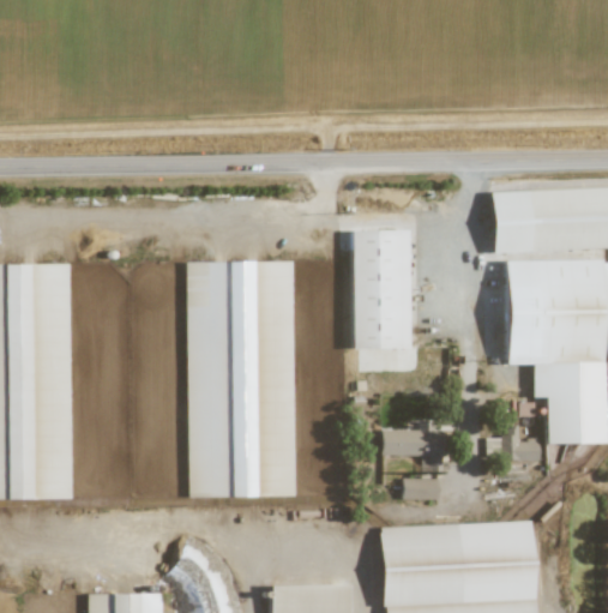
[(410,348),(409,229),(351,230),(353,348),(410,348)]
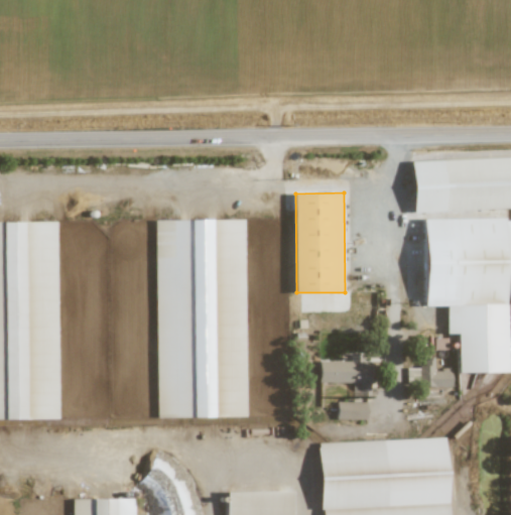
[(246,219),(157,220),(159,417),(215,416),(214,399),(219,399),(219,416),(248,416),(246,219)]
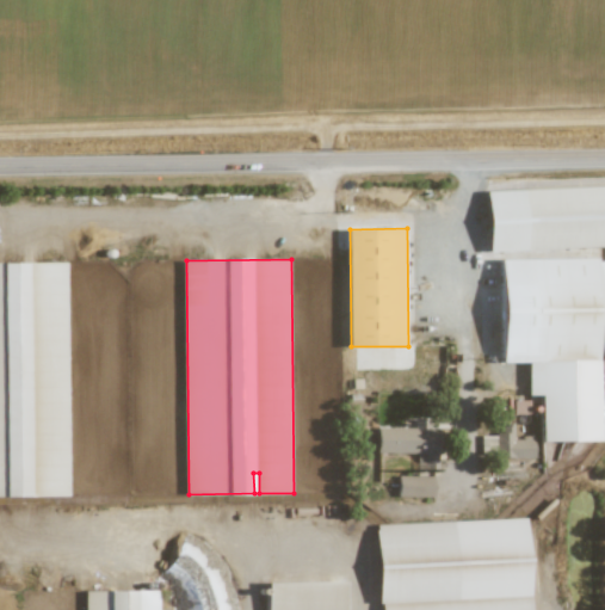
[(0,495),(72,495),(69,262),(0,262),(0,433),(5,435),(5,488),(0,487),(0,495)]
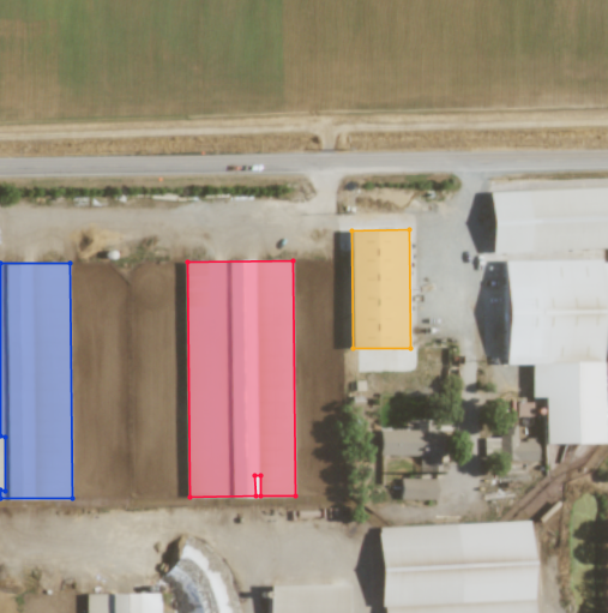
[(535,401),(521,402),(521,416),(536,415),(535,401)]
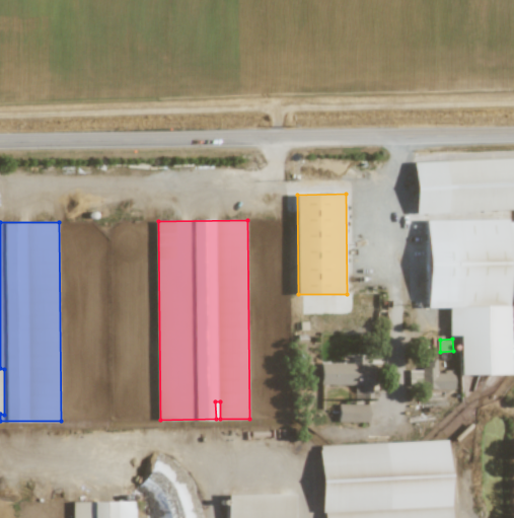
[(323,384),(360,385),(360,397),(375,397),(375,363),(365,363),(366,356),(356,355),(355,363),(323,362),(323,384)]
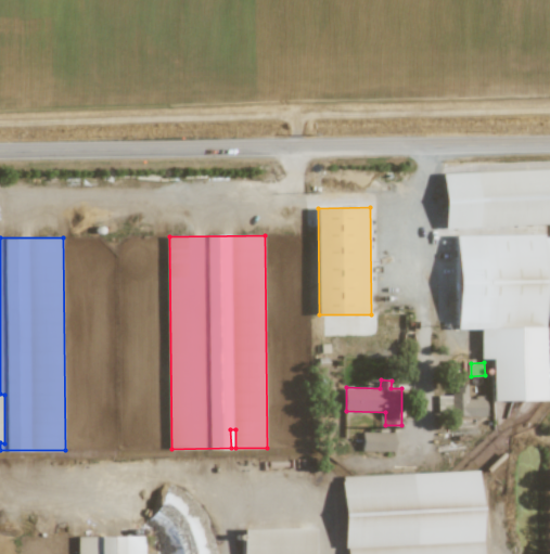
[(471,384),(456,384),(455,416),(488,416),(489,398),(470,397),(471,384)]
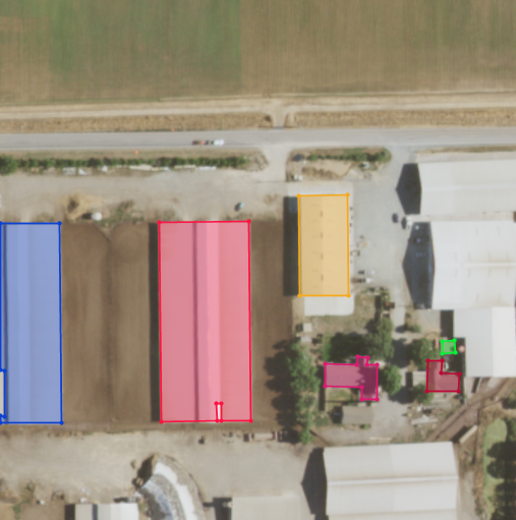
[(342,423),(373,423),(373,406),(343,405),(342,423)]
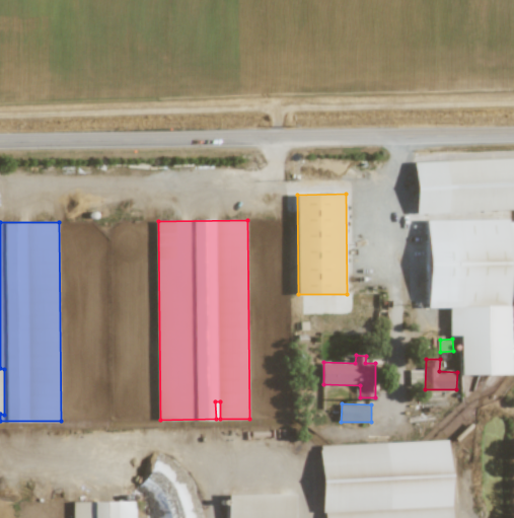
[(451,517),(449,441),(322,445),(324,517),(451,517)]
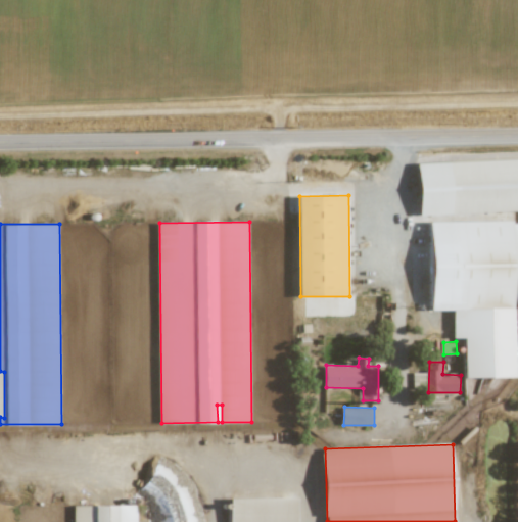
[(231,521),(297,521),(297,496),(231,499),(231,521)]
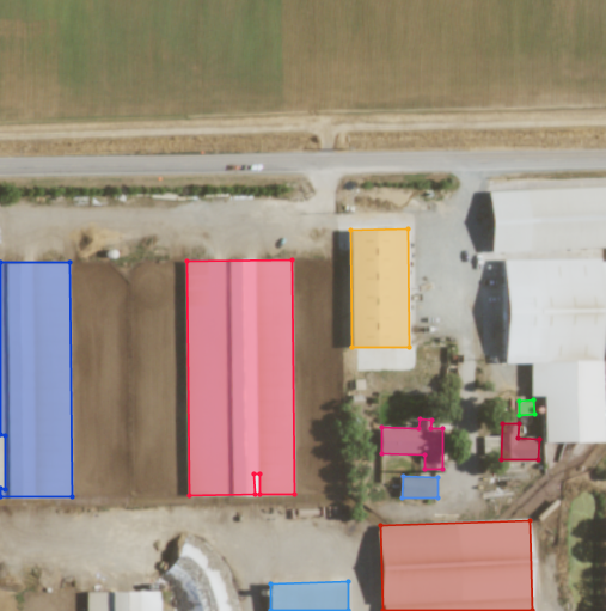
[(160,610),(161,591),(89,592),(87,610),(160,610)]
